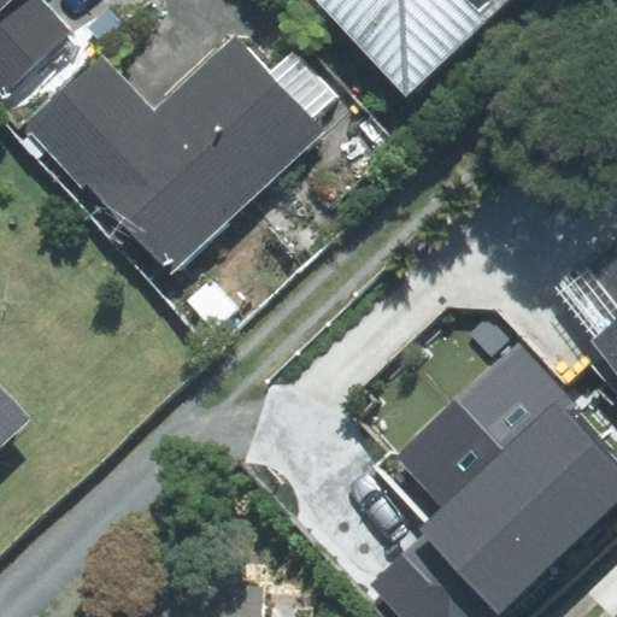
[(0,0),(0,87),(5,93),(72,31),(42,0),(0,0)]
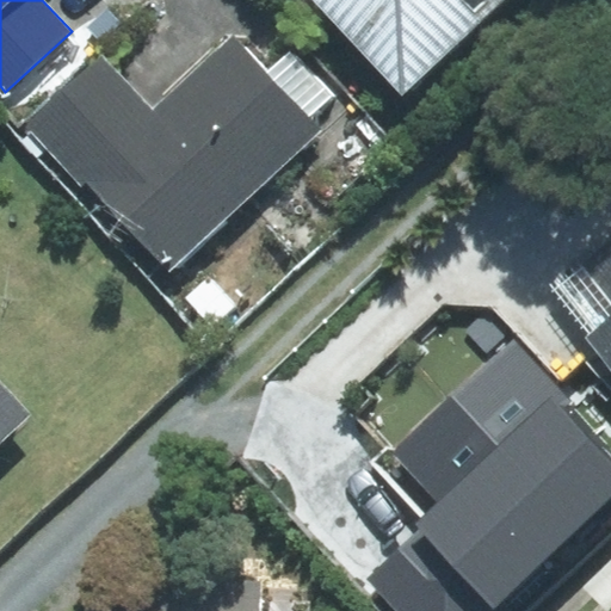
[(315,0),(401,92),(500,0),(315,0)]
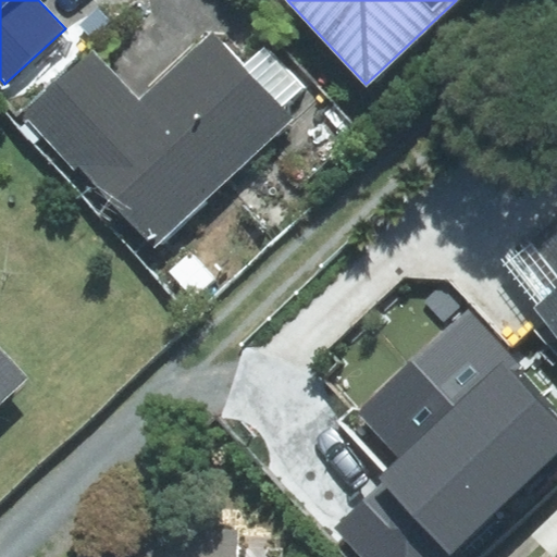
[(93,49),(22,113),(74,169),(79,164),(155,246),(293,120),(212,33),(139,99),(93,49)]
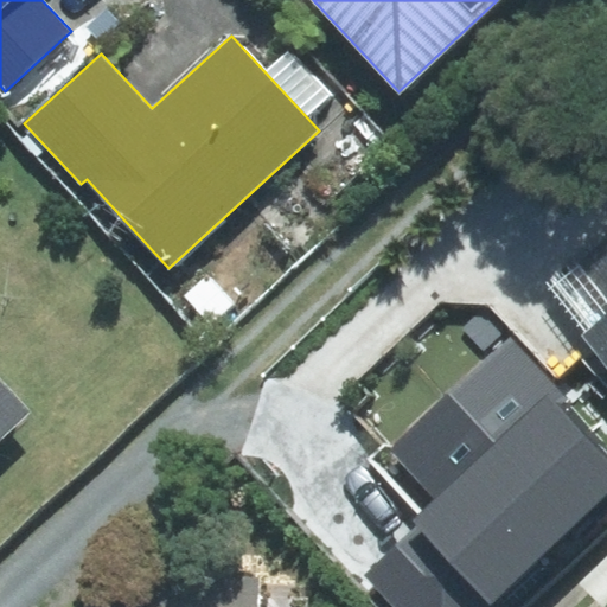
[(606,240),(543,291),(606,370),(606,240)]
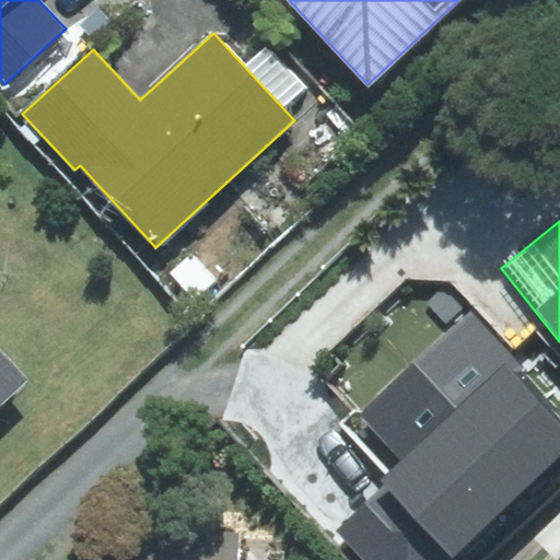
[(405,462),(383,480),(387,485),(453,557),(559,459),(559,411),(471,314),(361,412),(405,462)]
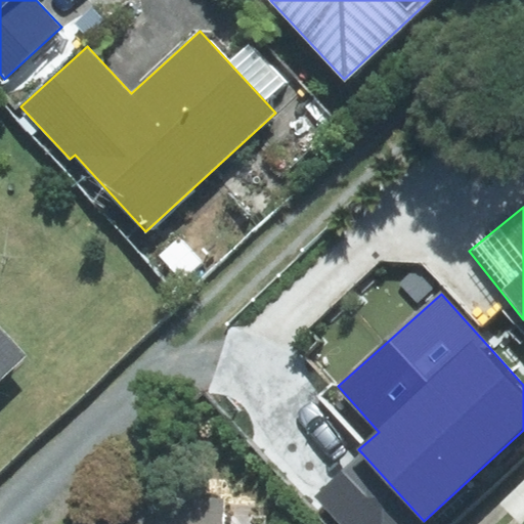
[(0,377),(24,355),(0,330),(0,377)]
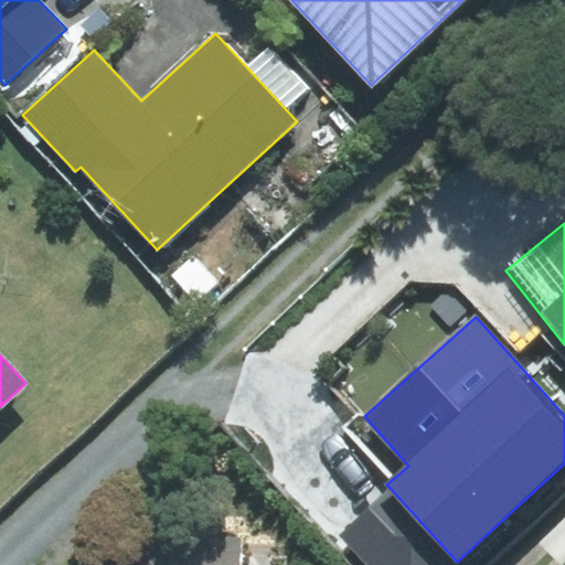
[(458,564),(457,562),(391,489),(340,534),(366,564),(458,564)]
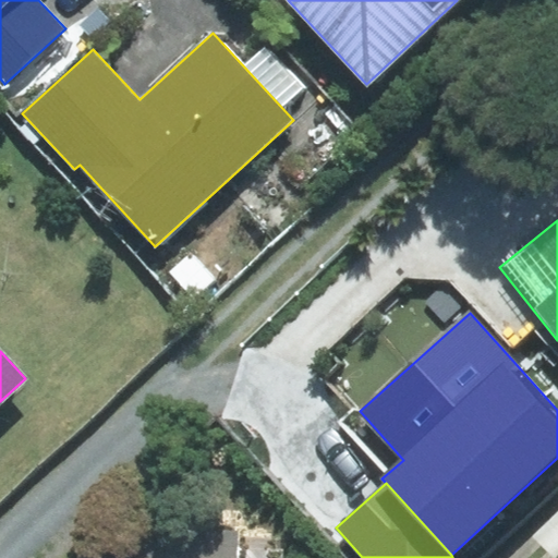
[(278,557),(280,541),(239,540),(240,532),(137,531),(136,557),(278,557)]
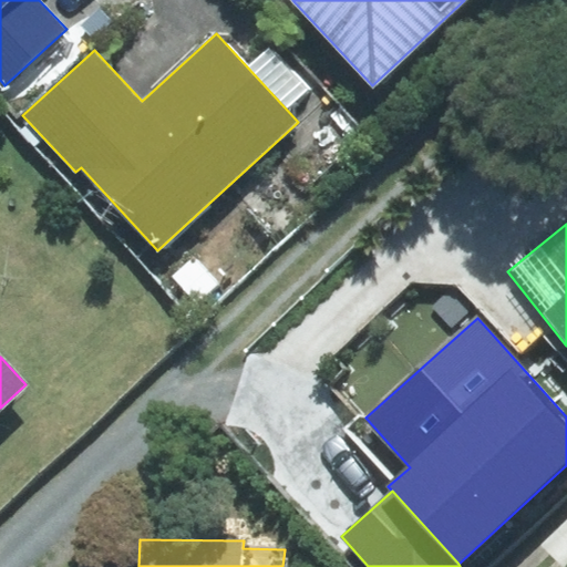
All buildings are outlined.
